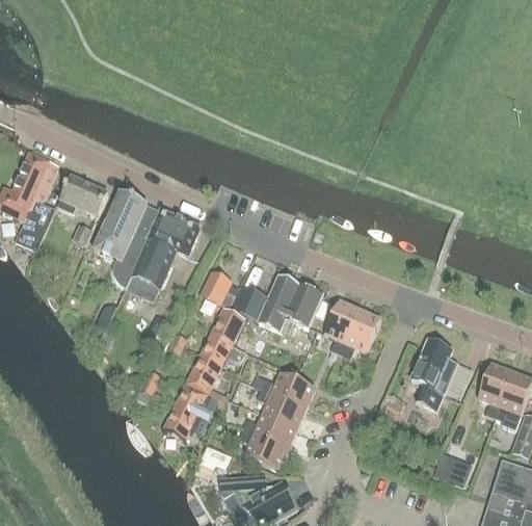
[(0,195),(0,210),(32,225),(23,244),(36,251),(55,208),(41,202),(57,164),(29,152),(12,189),(4,186),(0,195)]
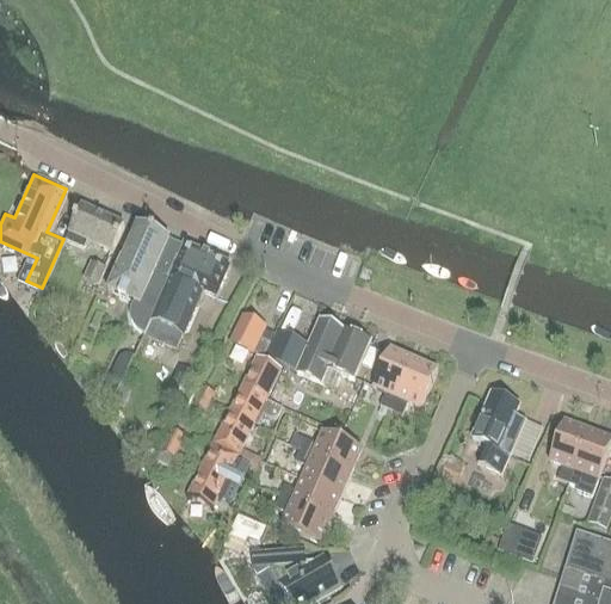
[(85,245),(88,238),(112,247),(123,221),(80,202),(65,236),(85,245)]
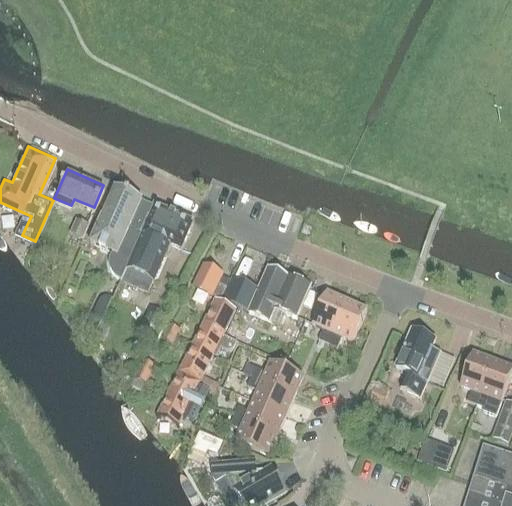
[(115,184),(112,189),(102,212),(102,211),(89,239),(112,248),(109,254),(108,259),(109,263),(111,267),(113,271),(116,273),(118,275),(120,276),(125,265),(152,205),(150,204),(150,203),(140,199),(141,195),(115,184)]
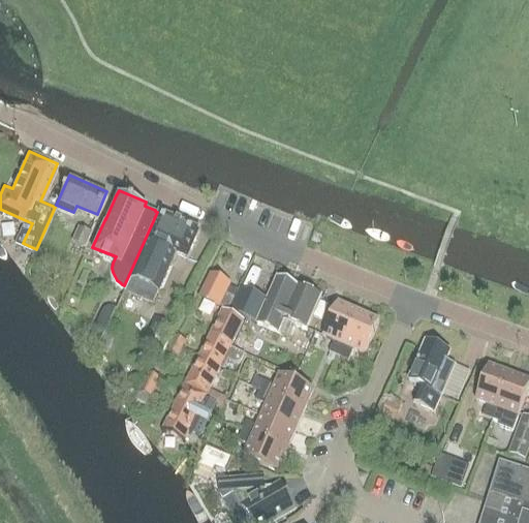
[(175,248),(187,253),(199,224),(159,208),(157,212),(129,274),(130,274),(158,286),(175,248)]
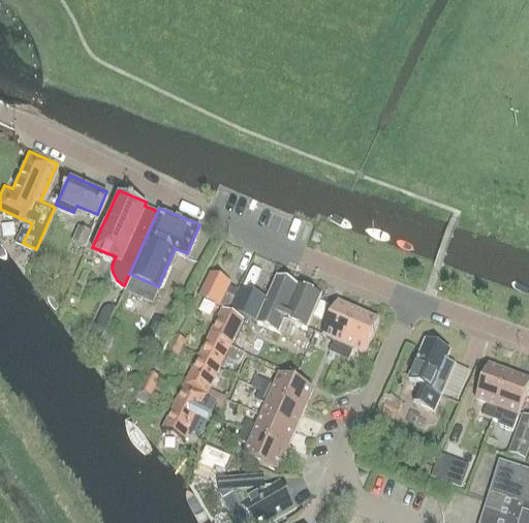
[(79,223),(72,238),(86,244),(92,229),(79,223)]
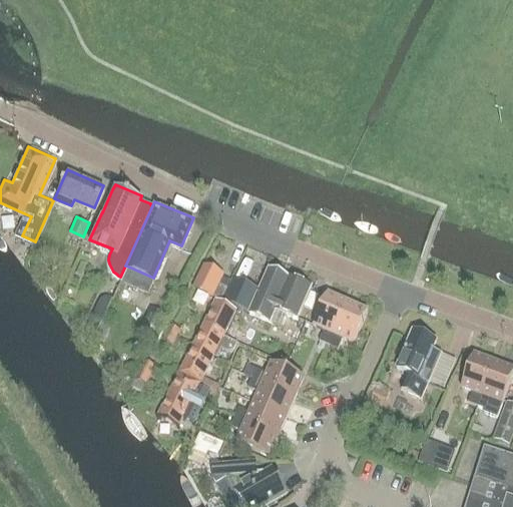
[(215,297),(203,320),(223,330),(235,307),(219,299),(221,295),(226,285),(216,280),(221,271),(205,263),(194,284),(215,295),(215,297)]
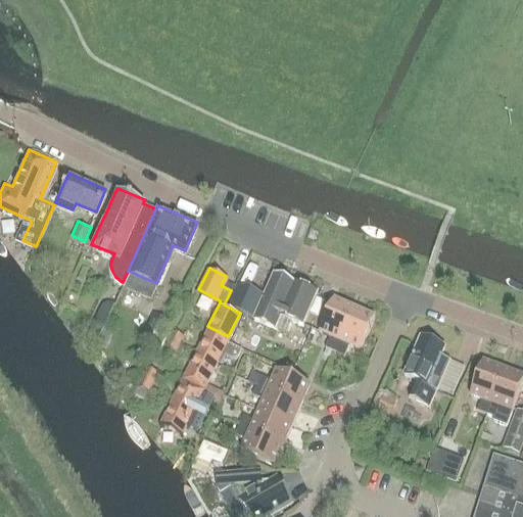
[(293,279),(294,278),(274,270),(265,291),(253,315),(274,324),(293,279)]
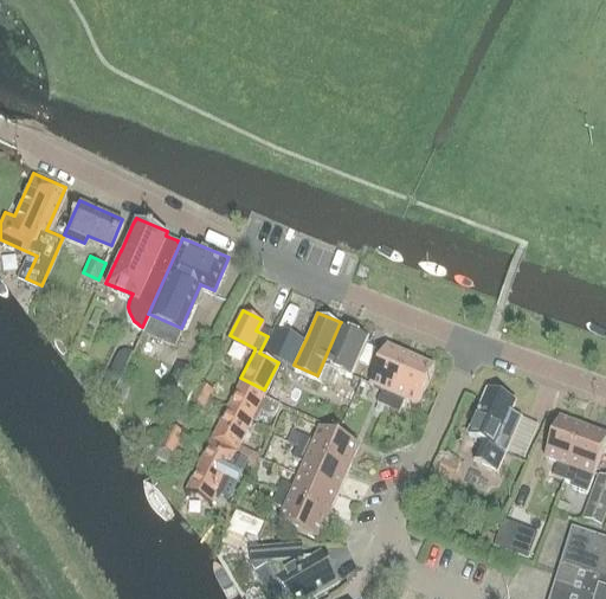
[(340,323),(317,375),(331,381),(337,366),(350,372),(367,334),(340,323)]
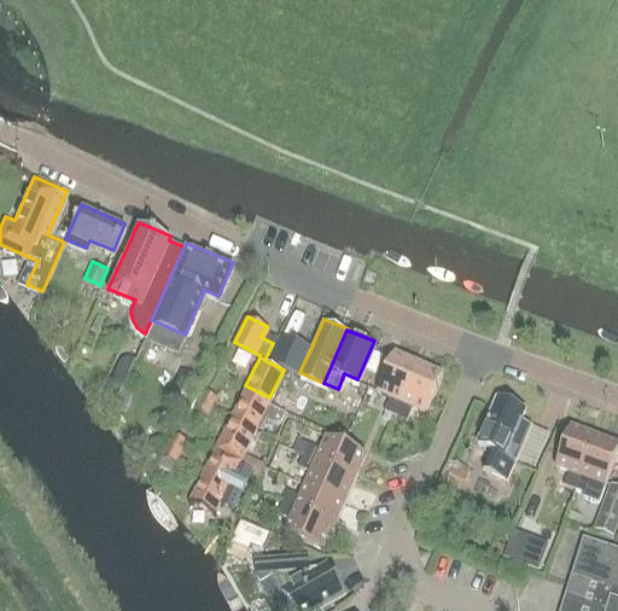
[(268,359),(281,364),(299,372),(313,344),(280,331),(268,359)]
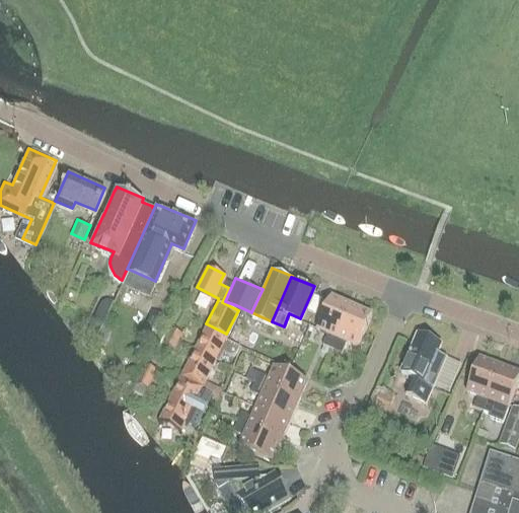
[(329,345),(331,346),(351,301),(330,293),(316,325),(327,331),(322,342),(329,345)]
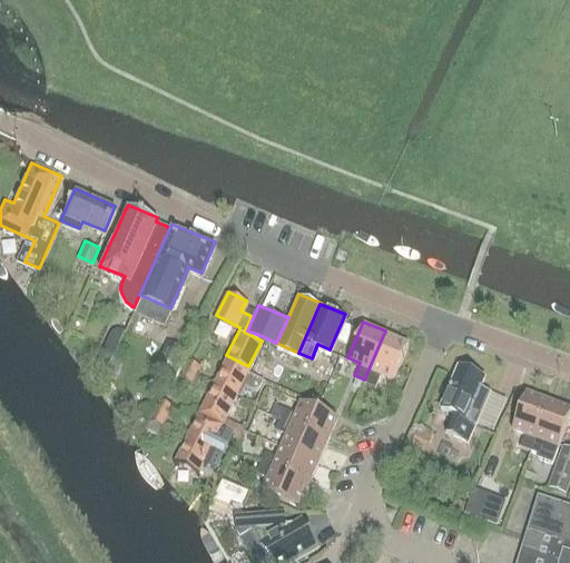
[(112,327),(110,328),(97,359),(107,364),(117,343),(124,327),(123,326),(120,325),(119,325),(117,325),(116,326),(114,326),(112,327)]
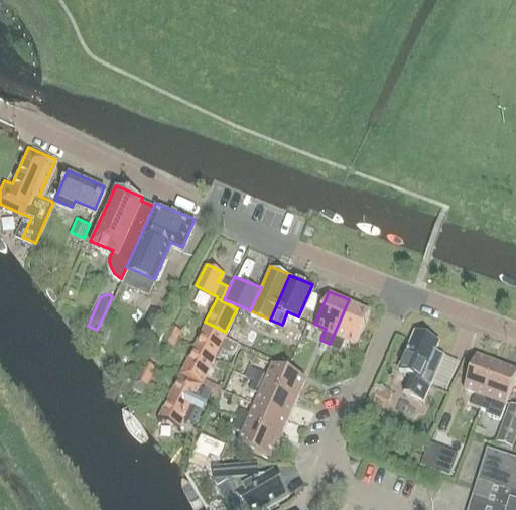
[(349,299),(330,344),(340,348),(344,337),(355,341),(370,308),(349,299)]
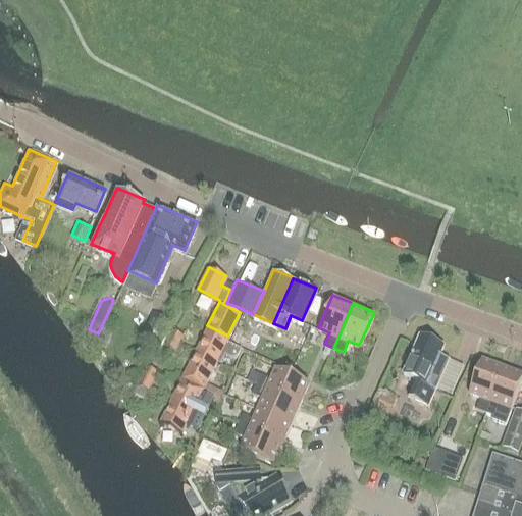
[(157,340),(167,317),(153,310),(142,332),(157,340)]
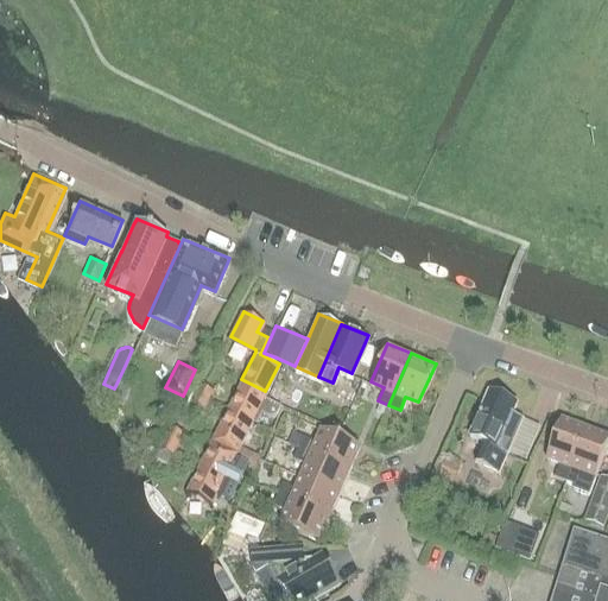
[(228,405),(252,418),(257,419),(261,409),(267,411),(270,412),(272,412),(276,411),(278,409),(282,402),(264,393),(265,391),(241,379),(228,405)]
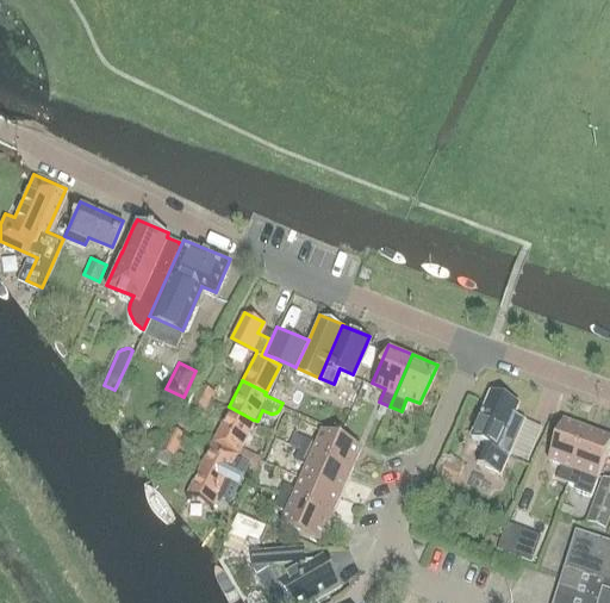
[(203,381),(198,391),(210,397),(215,387),(203,381)]
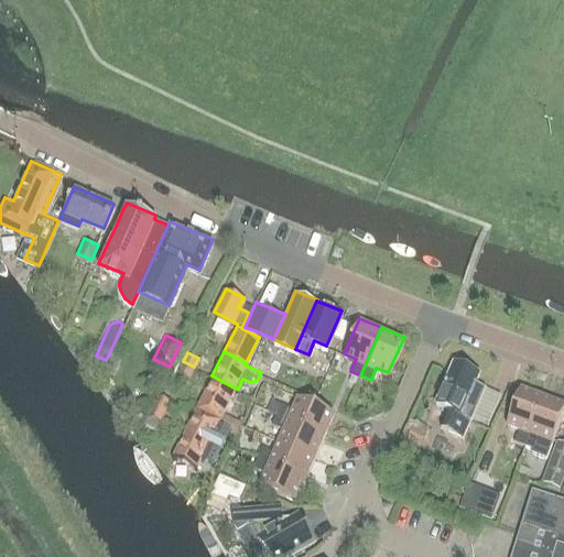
[(462,435),(470,415),(484,384),(474,380),(479,370),(454,359),(435,400),(449,406),(441,425),(462,435)]
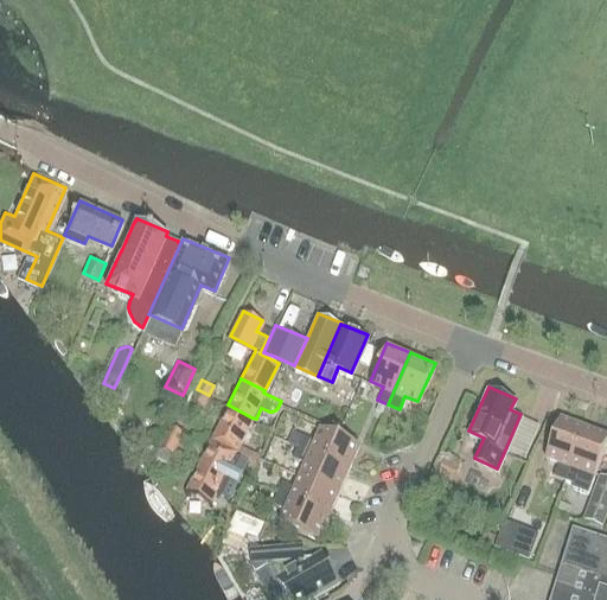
[(197,389),(192,399),(205,406),(209,395),(197,389)]
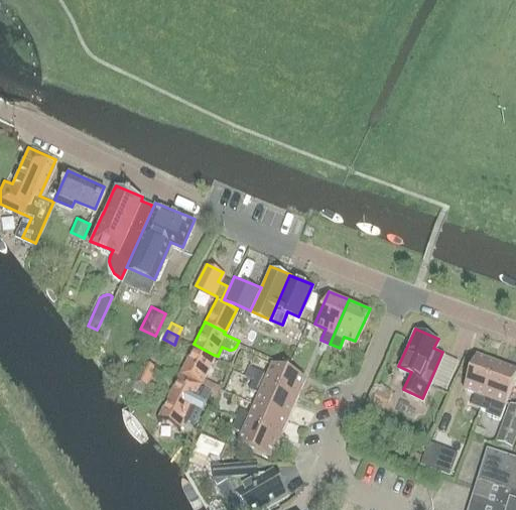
[(201,381),(214,355),(194,344),(180,371),(201,381)]
